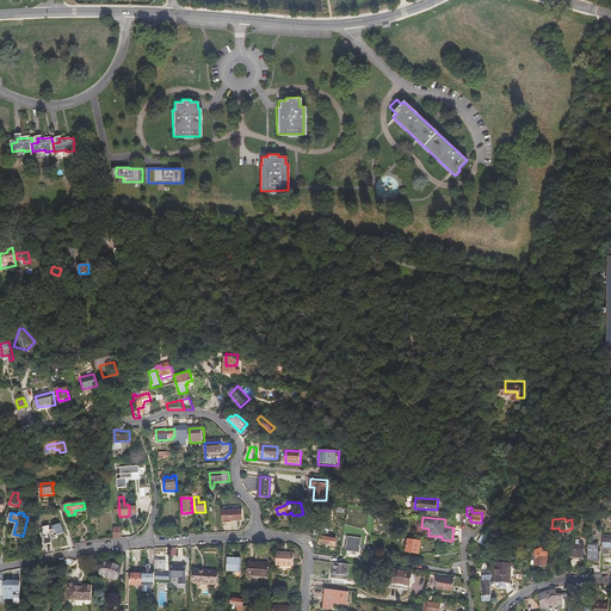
[(51,535),(65,534),(63,524),(42,525),(43,544),(53,543),(51,535)]
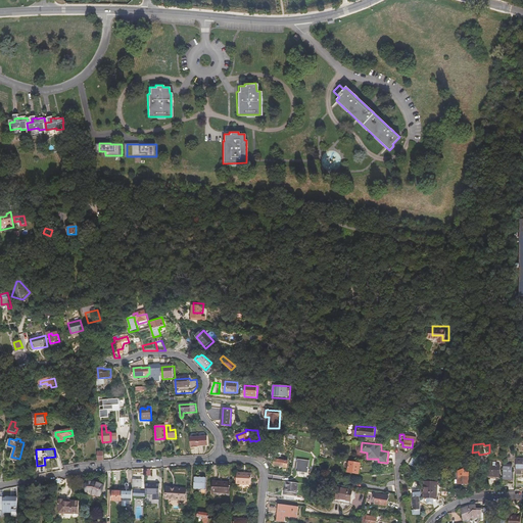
[(55,465),(62,463),(60,457),(53,459),(55,465)]
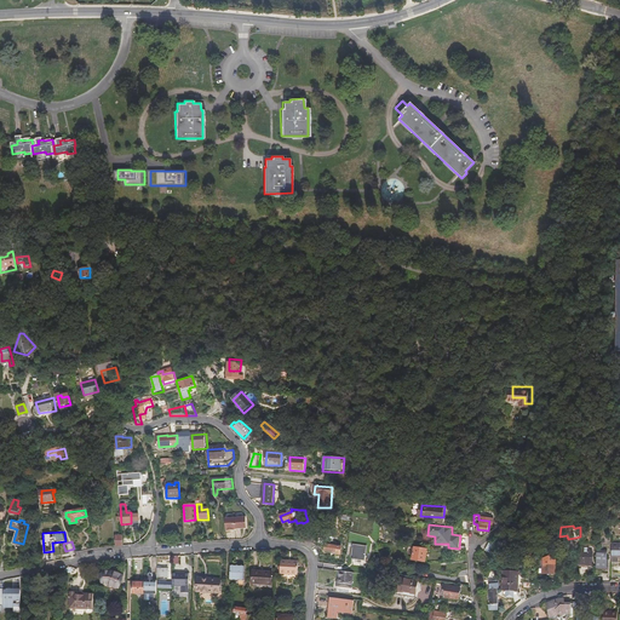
[(340,543),(326,541),(325,551),(337,551),(337,550),(340,550),(340,543)]
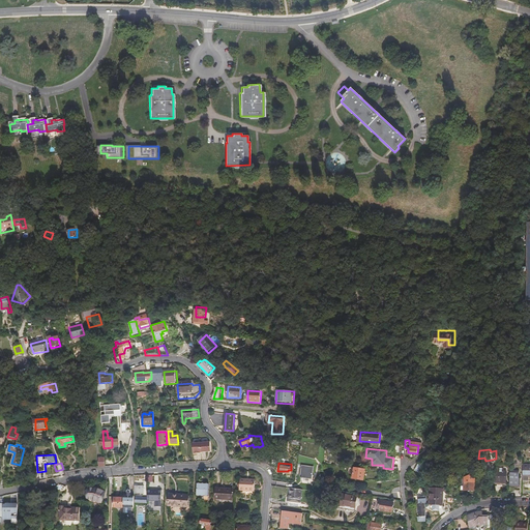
[(300,469),(300,477),(313,478),(314,466),(298,465),(298,469),(300,469)]
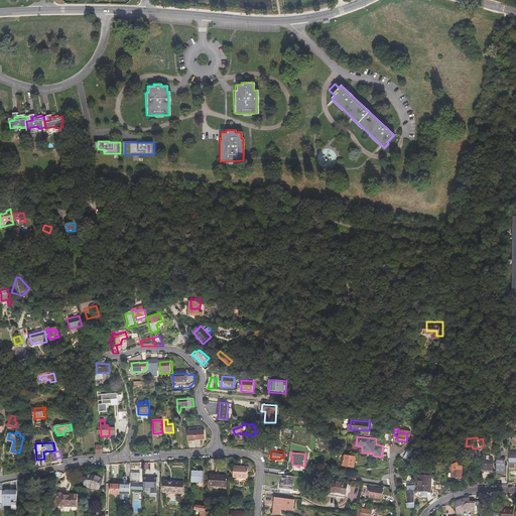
[(355,468),(356,458),(345,457),(344,467),(355,468)]
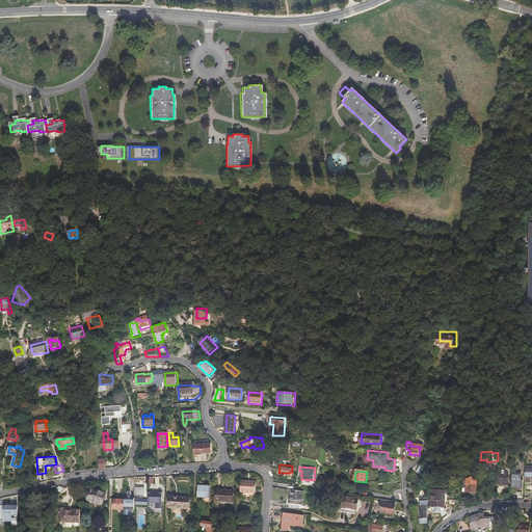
[(509,473),(497,472),(497,484),(508,485),(509,473)]
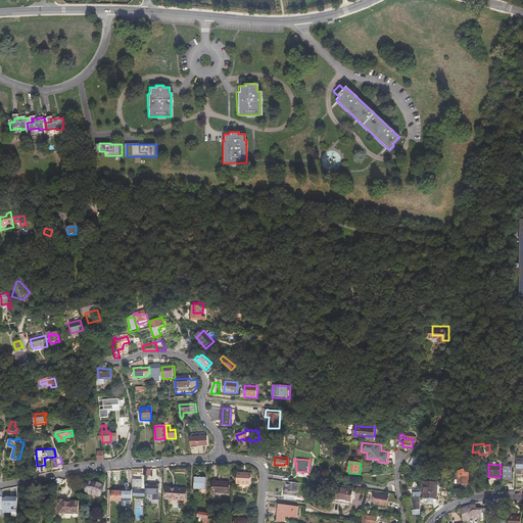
[(512,466),(504,465),(503,477),(511,478),(512,466)]
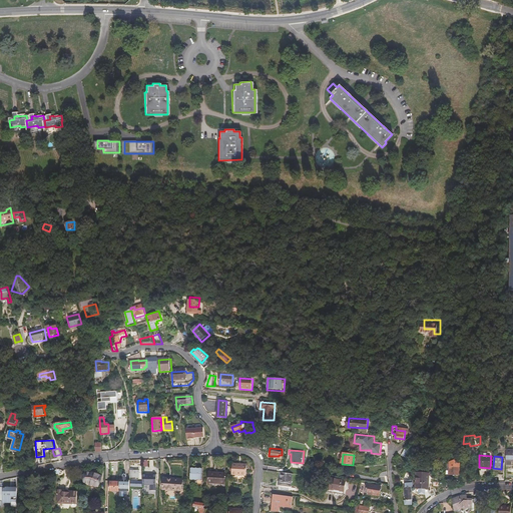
[(453,462),(450,462),(449,474),(459,474),(460,466),(453,465),(453,462)]
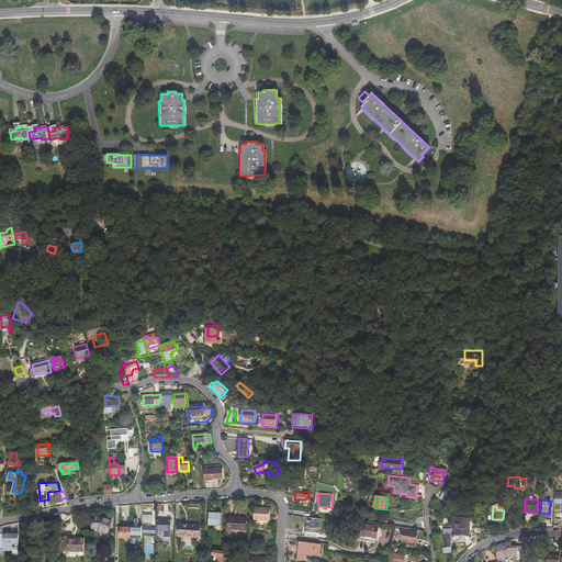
[(260,510),(261,509),(256,508),(255,525),(270,526),(271,512),(260,510)]
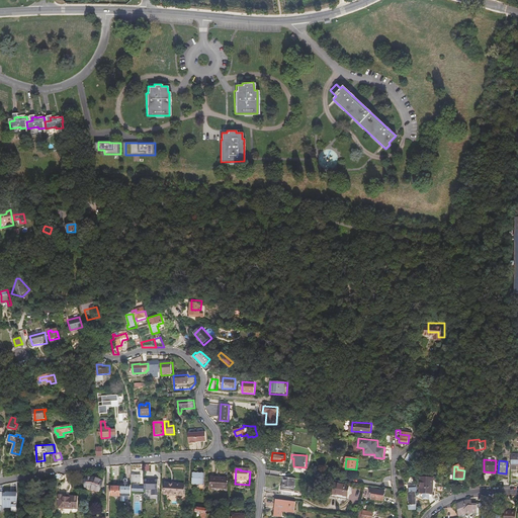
[(203,473),(193,473),(192,479),(192,485),(203,485),(203,473)]
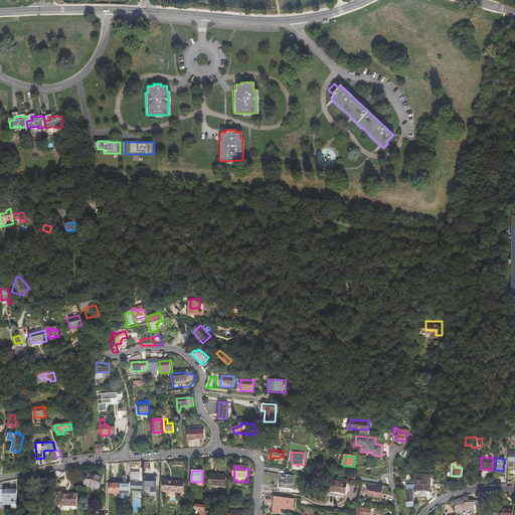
[(97,488),(101,479),(93,475),(87,475),(86,486),(91,486),(97,488)]
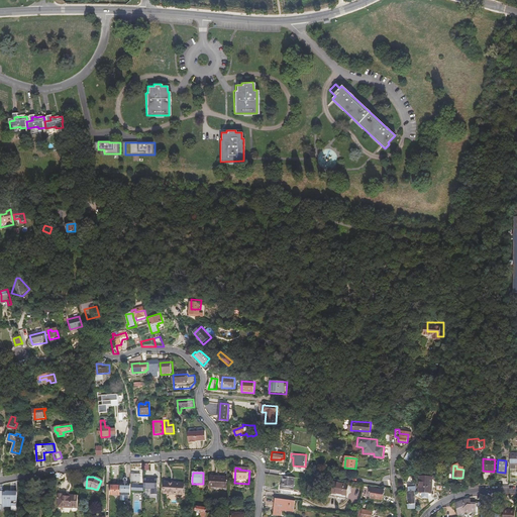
[(226,478),(210,477),(209,488),(225,489),(226,478)]
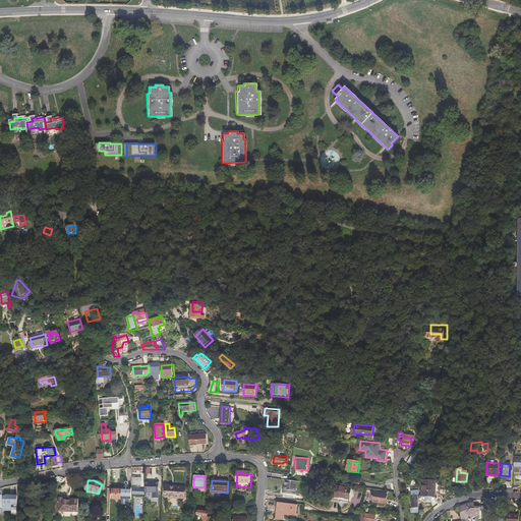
[(294,497),(293,500),(304,501),(305,498),(295,497),(297,482),(286,480),(284,495),(294,497)]
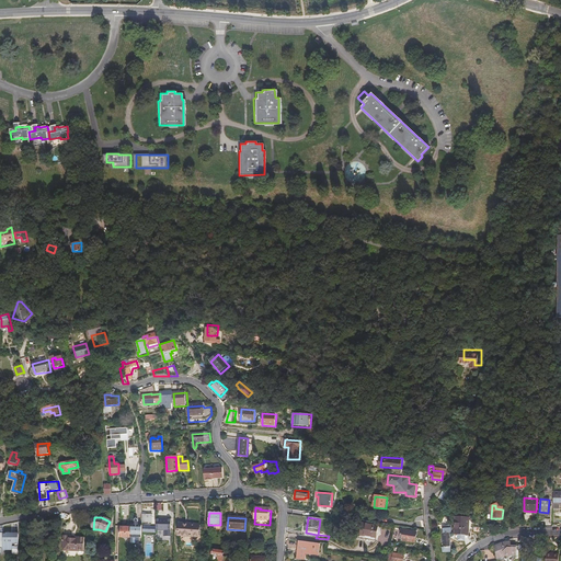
[(469,517),(456,517),(455,533),(468,534),(469,517)]
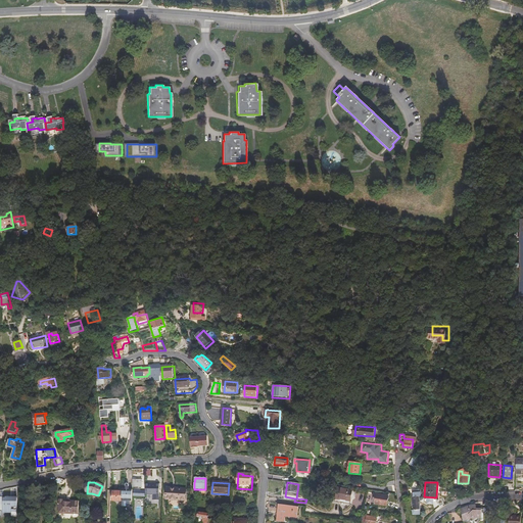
[(487,490),(495,490),(496,483),(487,482),(487,484),(487,490)]
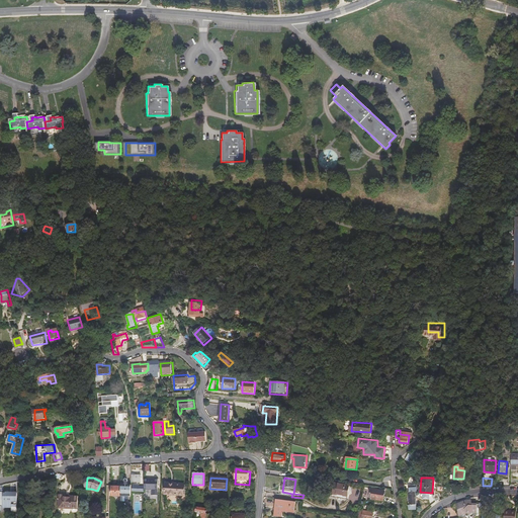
[(152,497),(158,497),(158,492),(158,480),(145,480),(145,488),(145,492),(153,492),(152,497)]
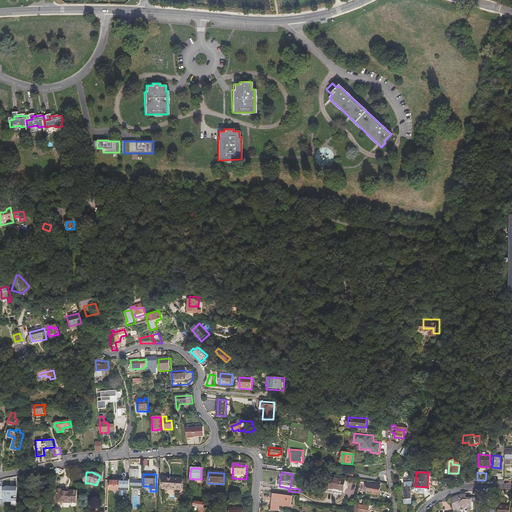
[(163,477),(163,488),(182,488),(182,477),(163,477)]
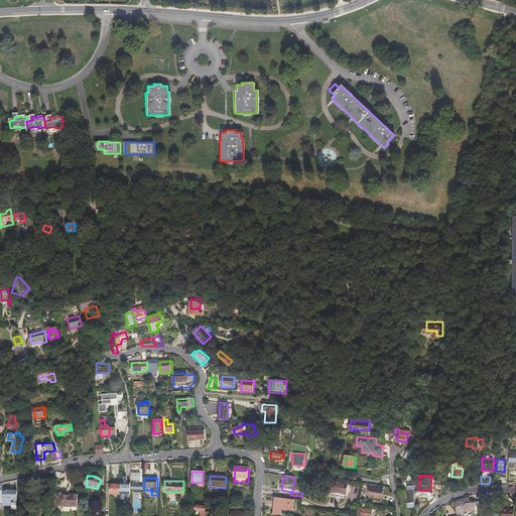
[(359,486),(342,483),(340,496),(343,497),(347,504),(352,498),(355,498),(356,493),(357,493),(359,492),(359,486)]
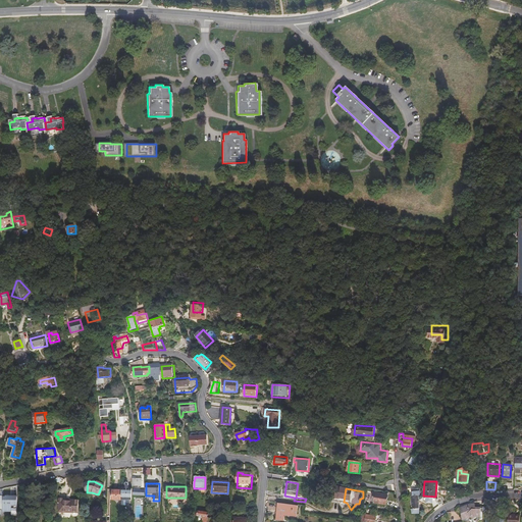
[(122,490),(121,492),(121,502),(122,502),(131,502),(132,502),(132,497),(132,490),(129,490),(128,490),(122,490)]
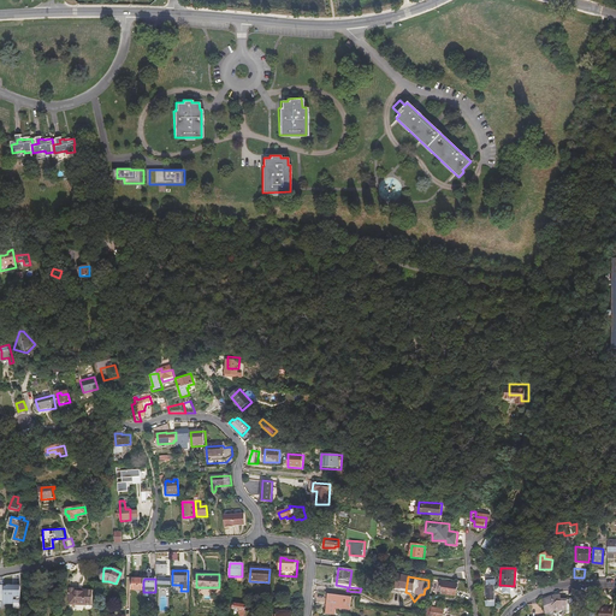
[(143,581),(131,580),(131,592),(143,592),(143,581)]
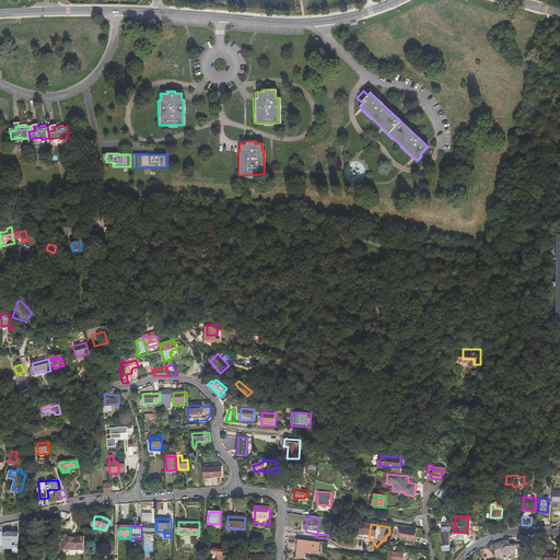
[(443,546),(451,546),(451,527),(442,527),(443,546)]
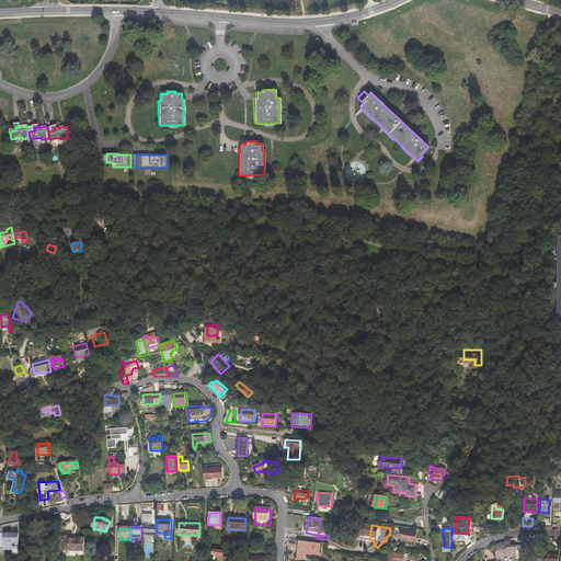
[(419,533),(404,530),(402,539),(405,539),(405,540),(416,542),(419,533)]
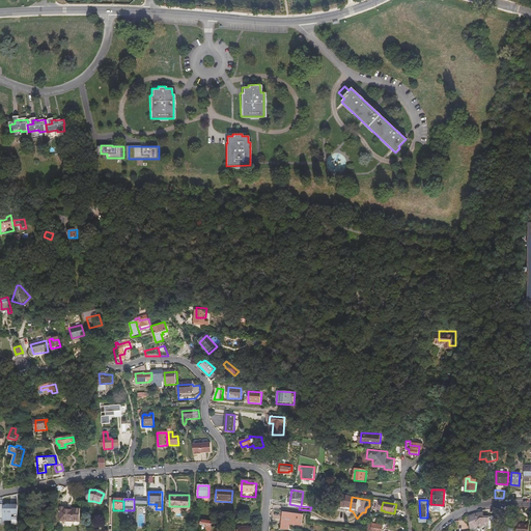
[(20,521),(21,504),(5,504),(5,521),(20,521)]
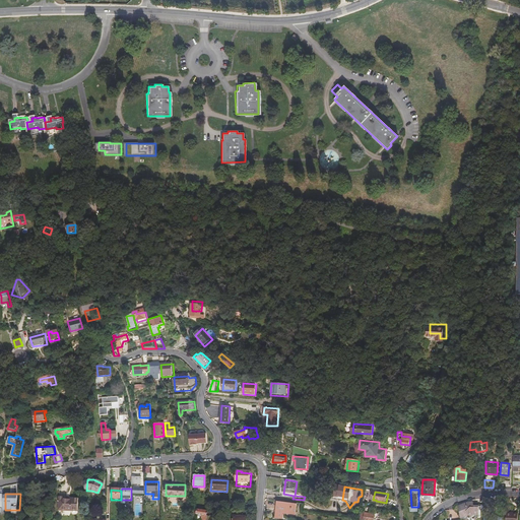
[(78,500),(70,499),(67,499),(67,498),(59,498),(59,513),(71,513),(71,515),(72,517),(76,517),(78,515),(78,500)]
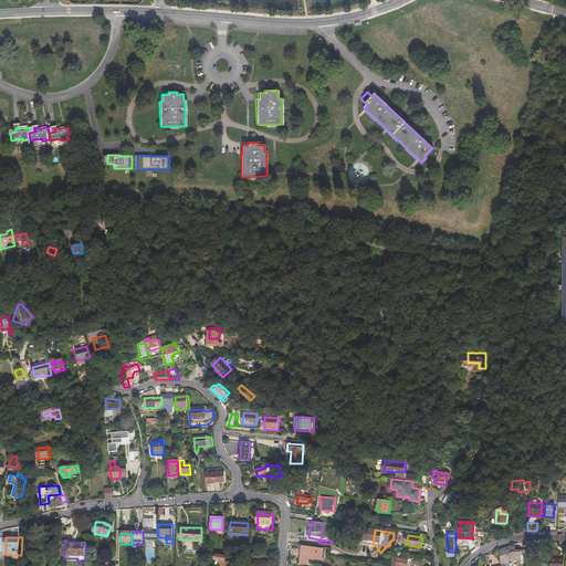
[(323,561),(324,548),(302,546),(300,563),(311,565),(312,558),(323,561)]
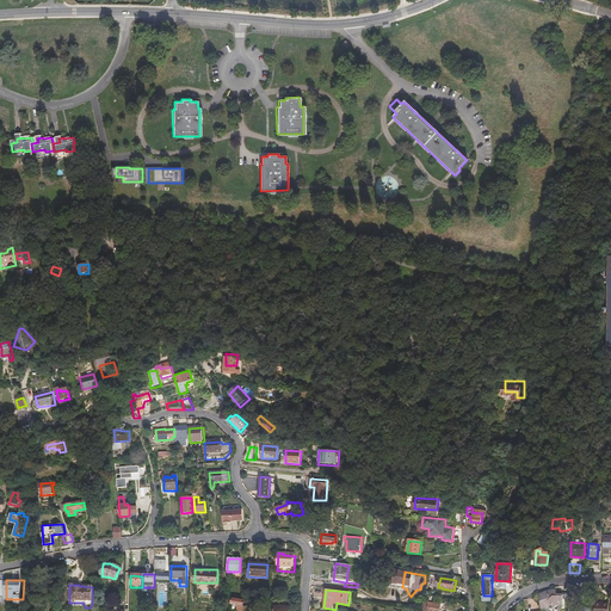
[(548,592),(539,596),(541,610),(551,608),(553,609),(556,606),(562,606),(563,596),(557,596),(556,591),(548,592)]
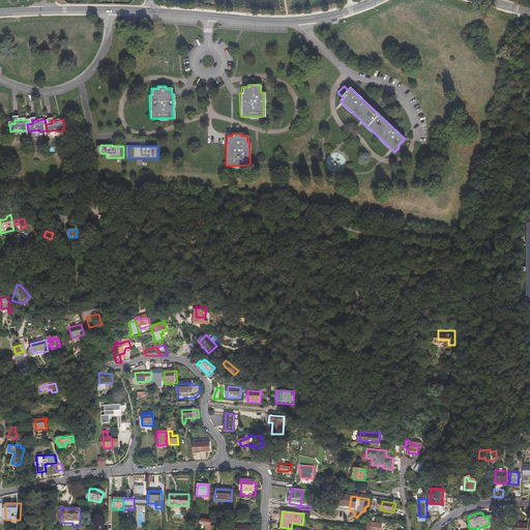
[(211,521),(201,520),(200,525),(206,526),(205,529),(210,529),(211,524),(211,521)]
